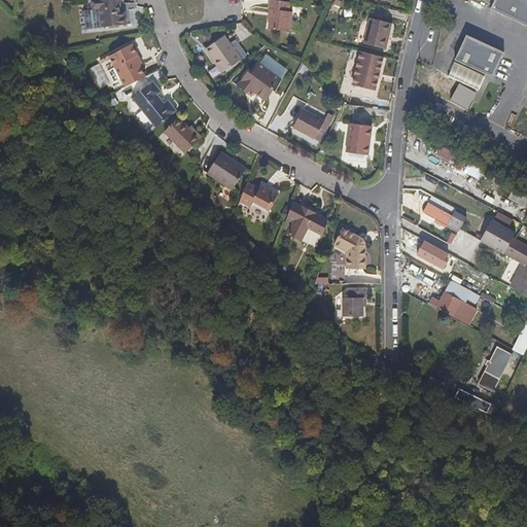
[(128,26),(126,12),(124,12),(118,13),(117,9),(123,8),(123,6),(120,0),(101,0),(91,1),(92,12),(100,10),(103,30),(113,29),(128,26)]
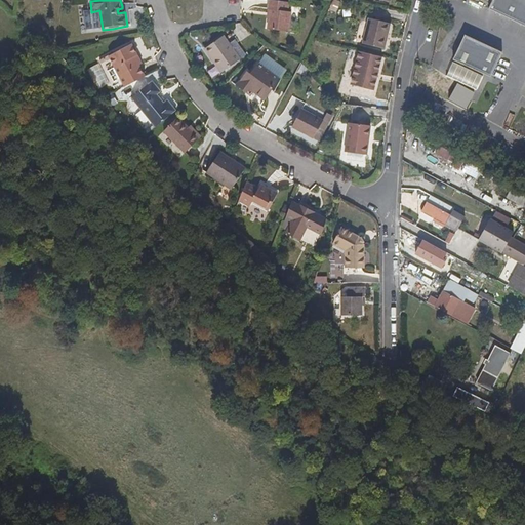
[(487,9),(524,26),(524,0),(466,0),(486,9),(487,9)]
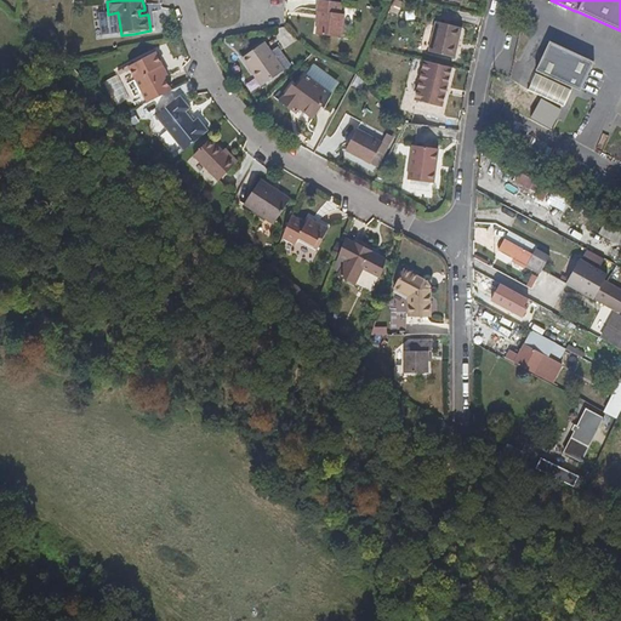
[(341,40),(345,17),(340,16),(342,6),(318,3),(317,13),(319,15),(317,36),(341,40)]
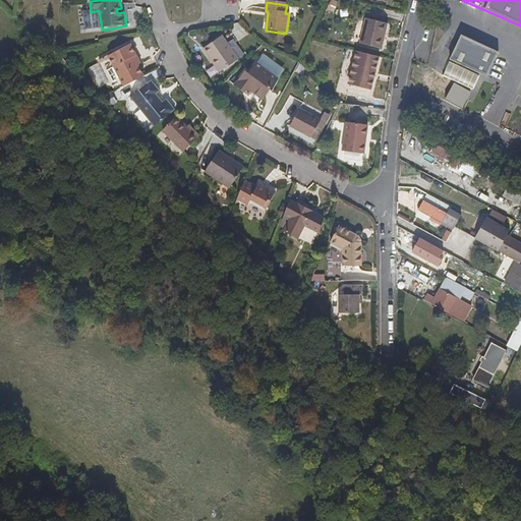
[(379,49),(385,24),(363,19),(357,44),(379,49)]
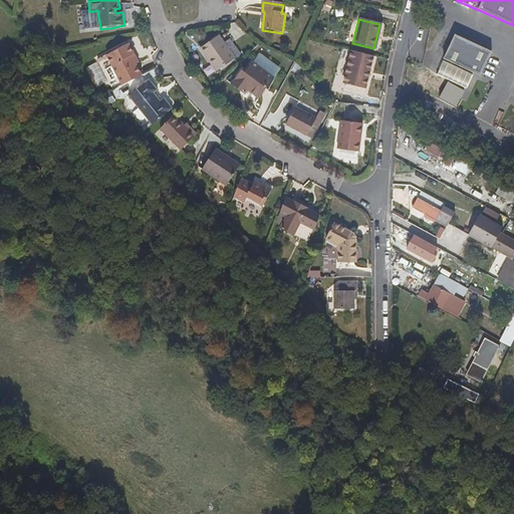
[(487,56),(490,50),(453,34),(442,58),(473,73),(484,54),(487,56)]
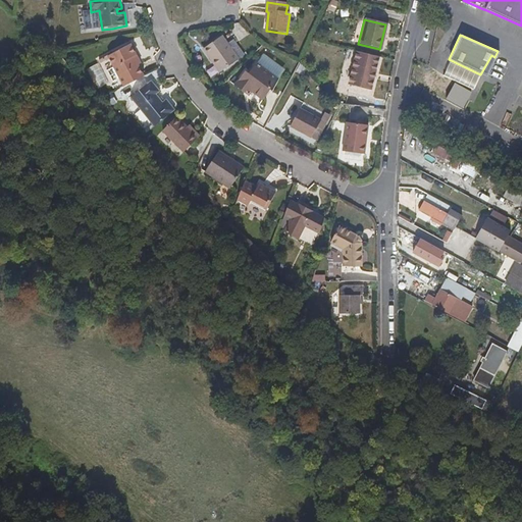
[(220,72),(239,58),(221,38),(203,50),(220,72)]
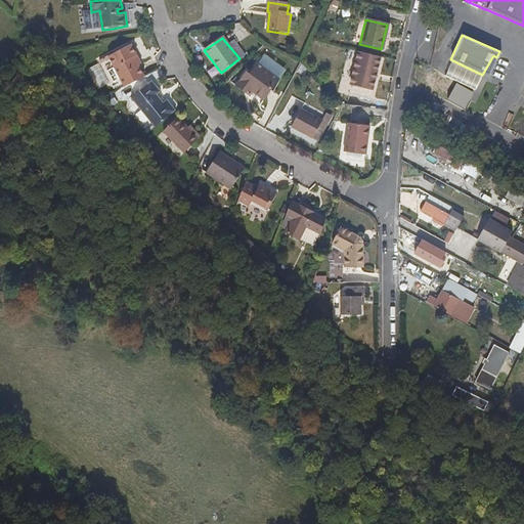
[(144,78),(138,66),(134,58),(137,55),(132,45),(110,58),(125,87),(144,78)]
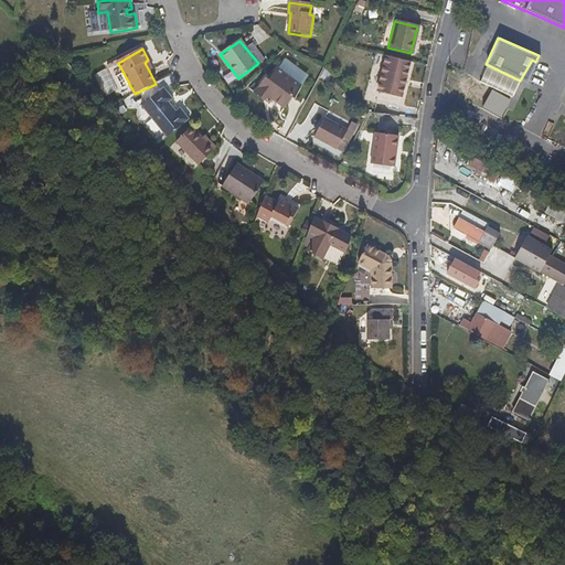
[(401,99),(409,62),(385,56),(376,93),(401,99)]
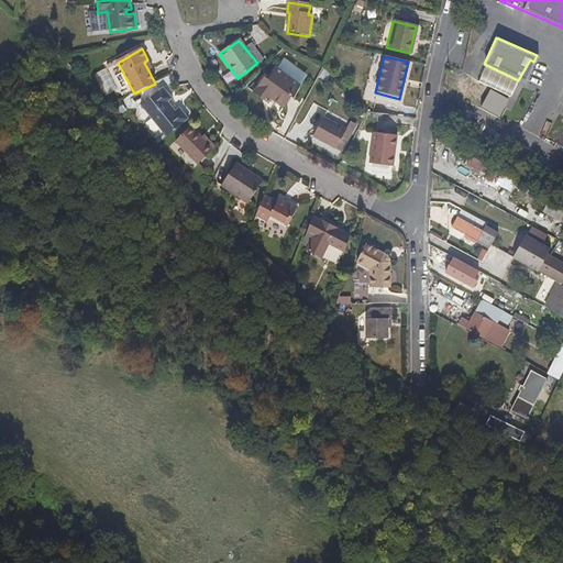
[(523,83),(533,62),(530,59),(518,80),(520,80),(523,83)]
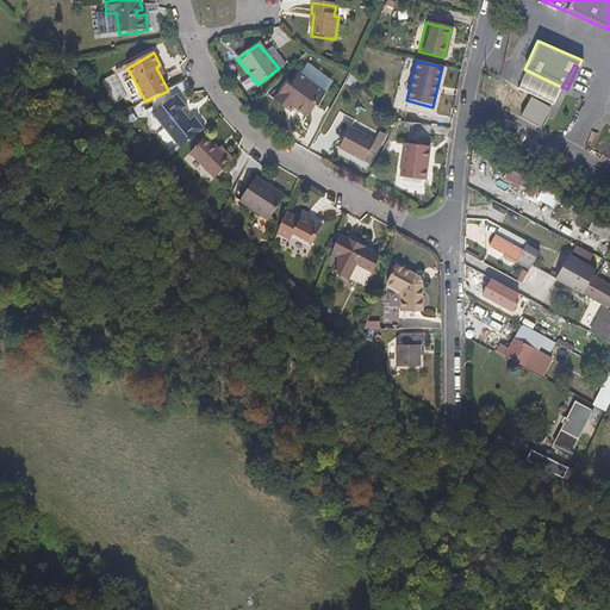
[(559,88),(523,73),(517,87),(535,97),(541,99),(551,105),(559,88)]
